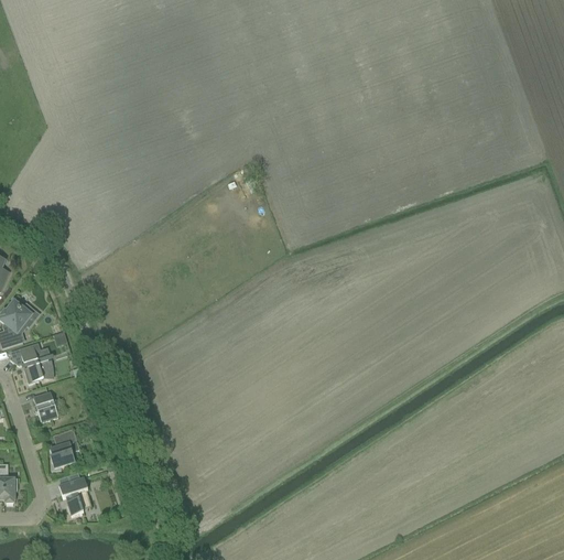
[(0,332),(0,340),(2,347),(23,341),(20,329),(25,323),(29,325),(39,314),(26,304),(23,309),(14,301),(6,312),(4,312),(6,311),(4,311),(0,316),(1,316),(1,315),(2,316),(0,319),(6,323),(3,325),(6,331),(0,332)]
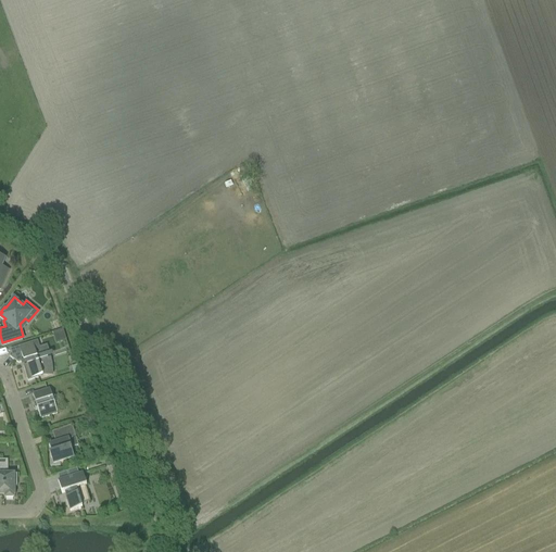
[(37,373),(37,371),(48,372),(48,367),(47,366),(47,365),(47,364),(47,363),(47,362),(47,360),(47,359),(48,359),(48,356),(49,355),(48,351),(50,350),(48,342),(40,345),(38,338),(24,342),(26,350),(24,350),(10,354),(19,360),(26,358),(27,362),(23,363),(28,378),(38,375),(38,373),(37,373)]
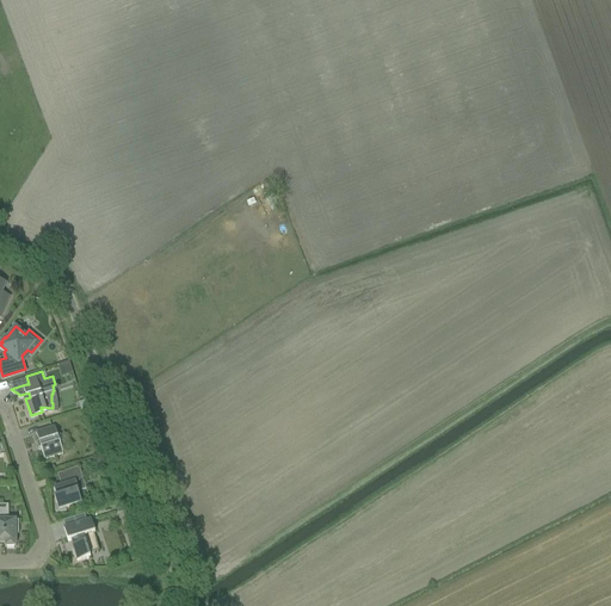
[(81,408),(88,406),(86,397),(78,400),(81,408)]
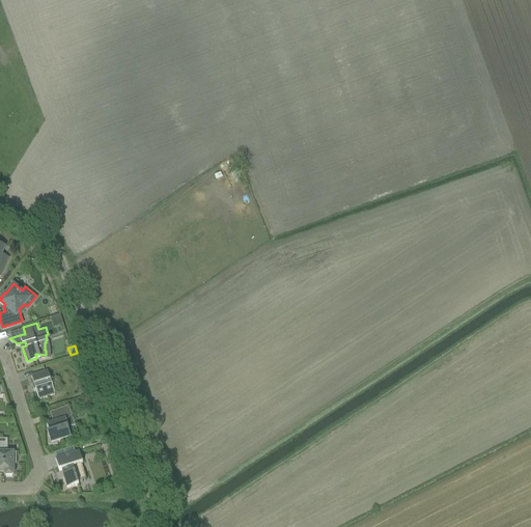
[(35,387),(38,396),(55,391),(48,368),(31,373),(34,383),(32,384),(34,388),(35,387)]
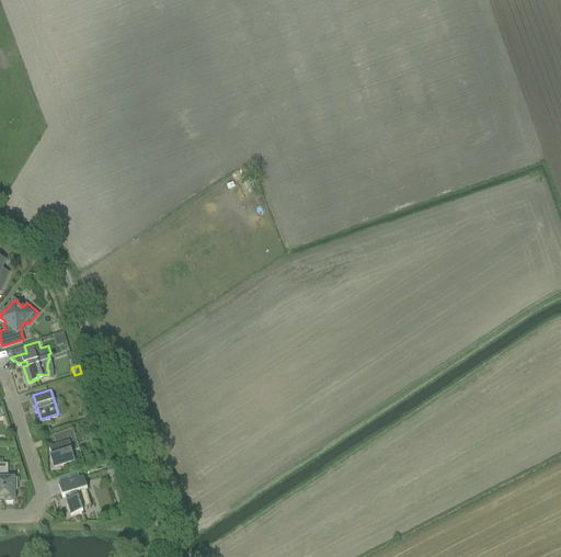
[(50,458),(52,468),(60,467),(60,465),(75,459),(72,450),(80,447),(73,427),(57,431),(60,442),(49,446),(53,455),(52,456),(52,455),(50,455),(52,458),(50,458)]
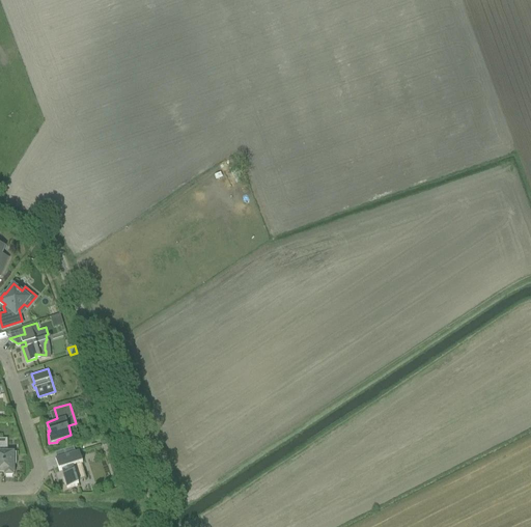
[(4,472),(4,473),(15,472),(15,462),(16,462),(17,462),(17,450),(6,450),(7,440),(0,439),(0,470),(5,471),(5,472),(4,472)]
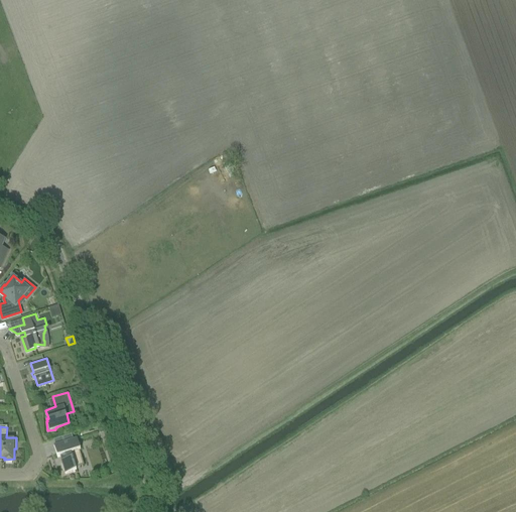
[(65,440),(54,443),(57,455),(61,454),(62,458),(61,459),(66,472),(77,468),(76,465),(75,461),(83,458),(80,448),(81,448),(77,436),(74,437),(73,434),(65,437),(65,440)]
